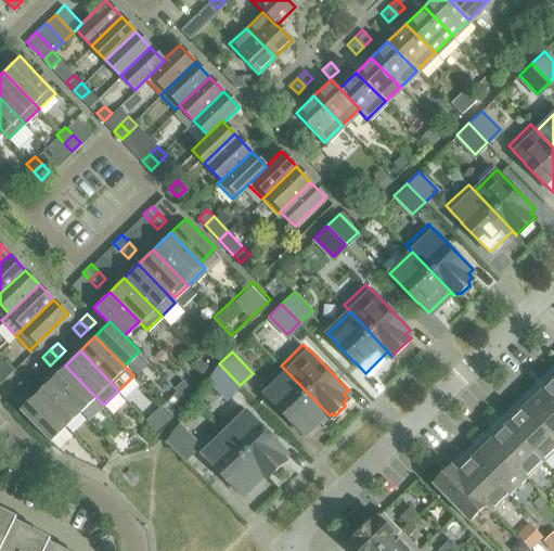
[(240,385),(219,363),(218,364),(209,379),(227,397),(240,385)]
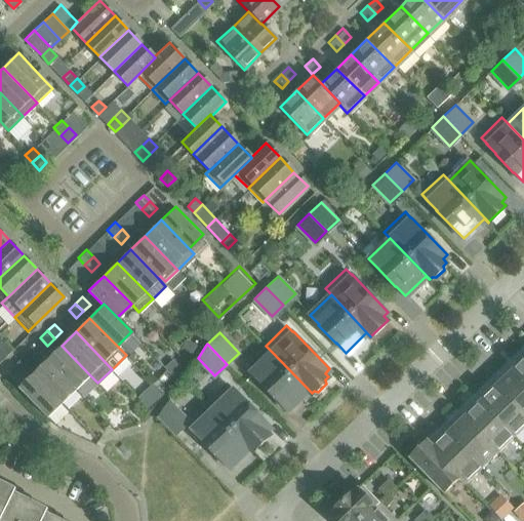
[(88,373),(62,346),(47,359),(74,388),(88,373)]
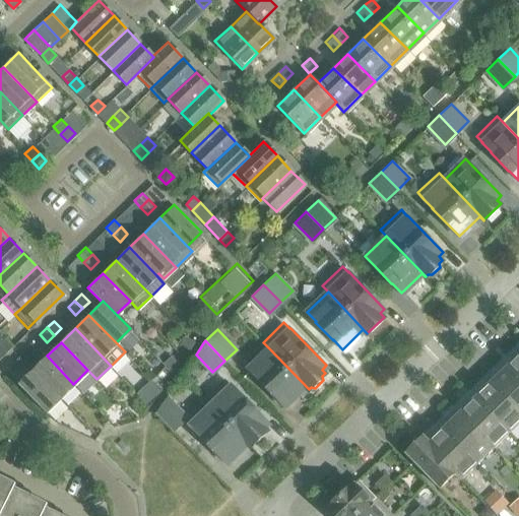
[(34,356),(25,348),(19,355),(26,363),(34,356)]
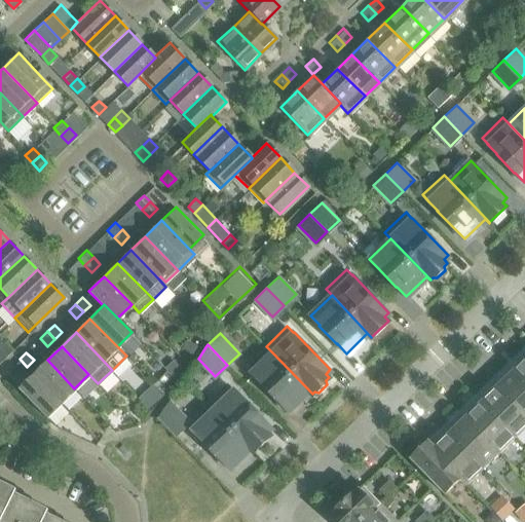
[(312,394),(272,352),(251,373),(260,382),(278,401),(288,410),(308,390),(311,395),(312,394)]
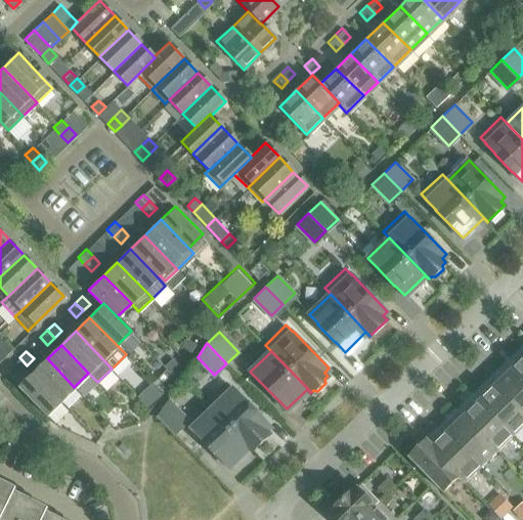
[(522,355),(510,367),(522,381),(522,355)]
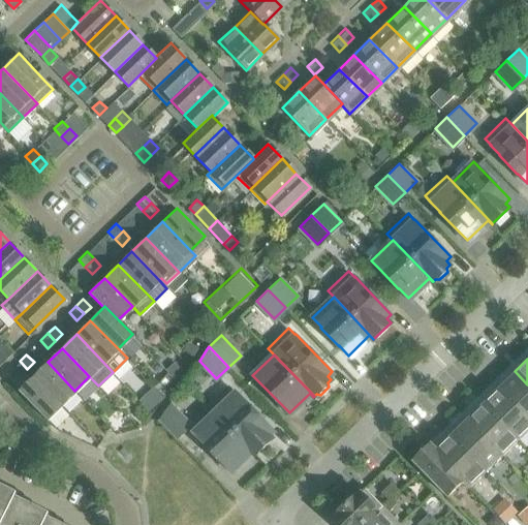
[(27,369),(20,361),(12,368),(20,376),(27,369)]
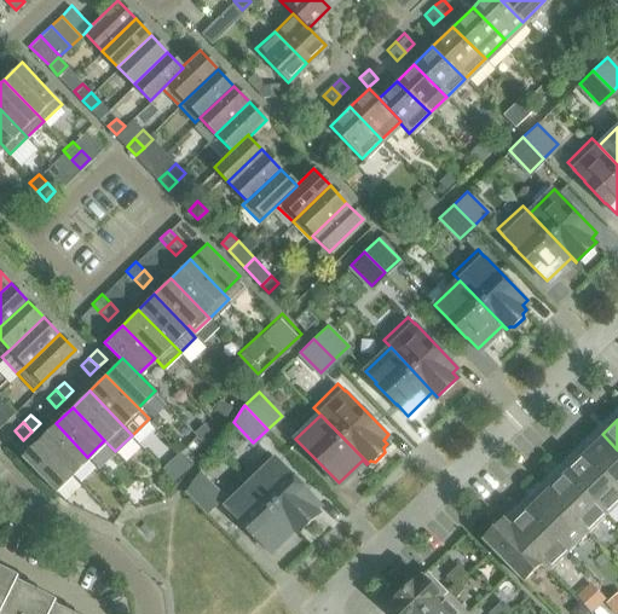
[(87,457),(56,423),(39,439),(71,473),(87,457)]
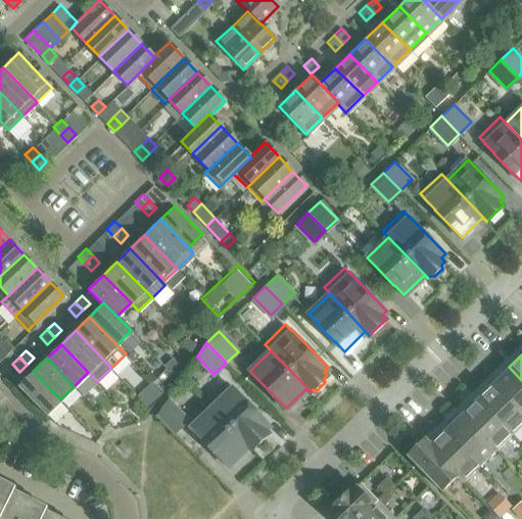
[(521,380),(509,367),(493,382),(521,412),(521,380)]
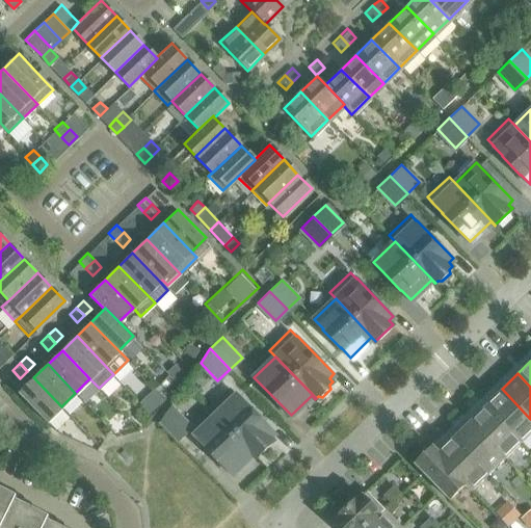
[(61,406),(33,377),(19,392),(47,421),(61,406)]
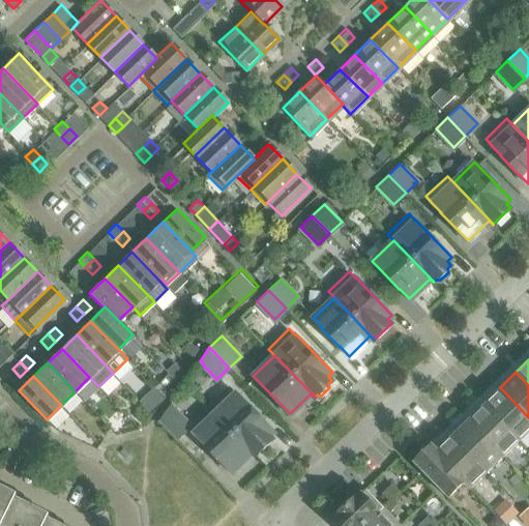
[(272,430),(236,392),(230,386),(209,406),(215,413),(255,455),(272,438),(268,434),(272,430)]
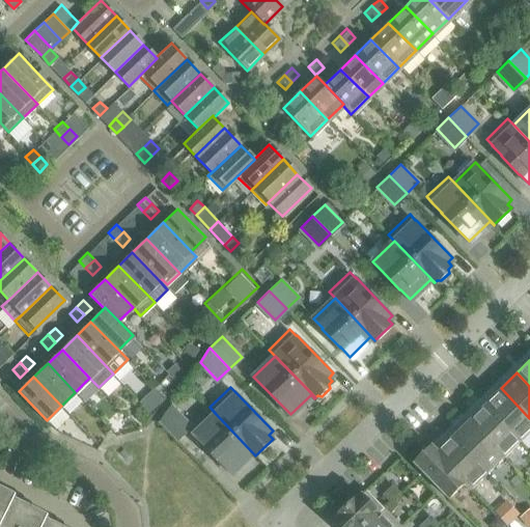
[(529,428),(529,418),(501,388),(484,405),(519,440),(529,428)]
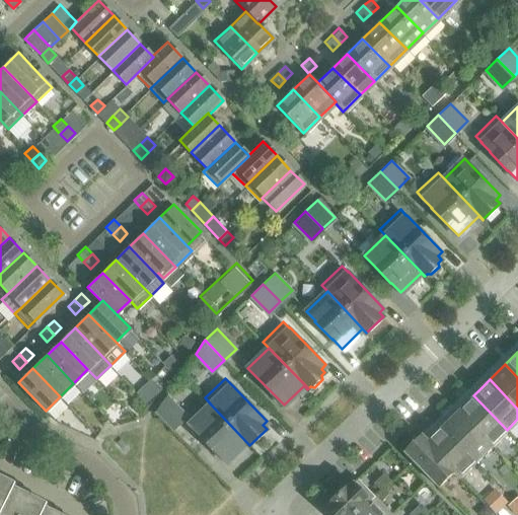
[(187,416),(167,395),(157,410),(173,428),(187,416)]
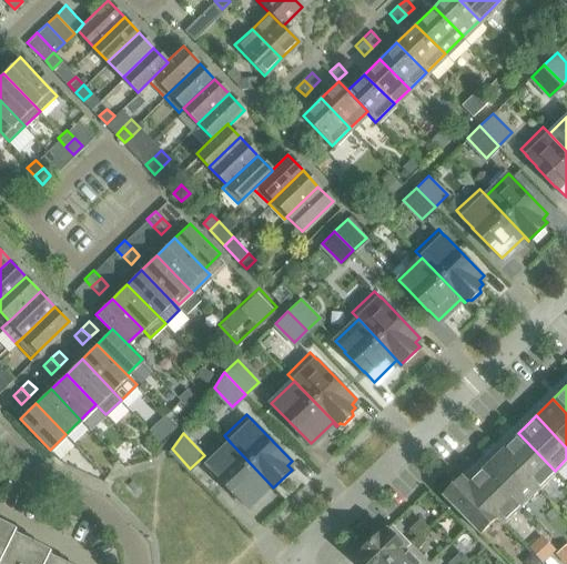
[(555,471),(518,433),(502,450),(538,487),(555,471)]
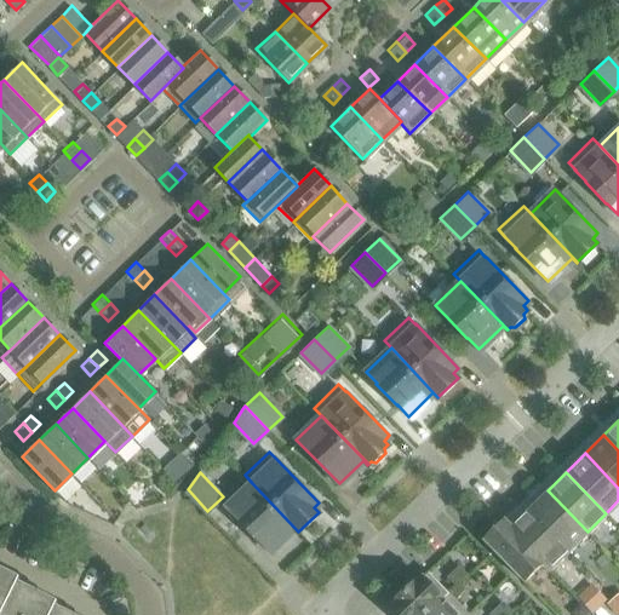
[(298,532),(252,483),(227,506),(238,518),(236,518),(258,540),(269,551),(293,527),(298,532)]
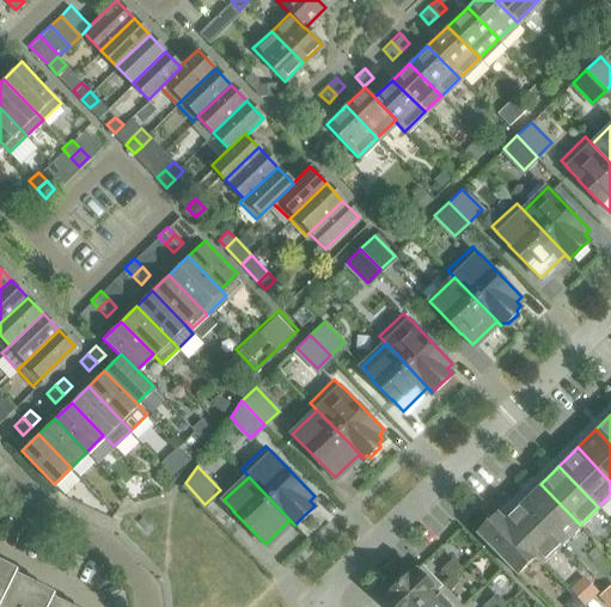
[(580,525),(541,484),(521,501),(562,543),(580,525)]
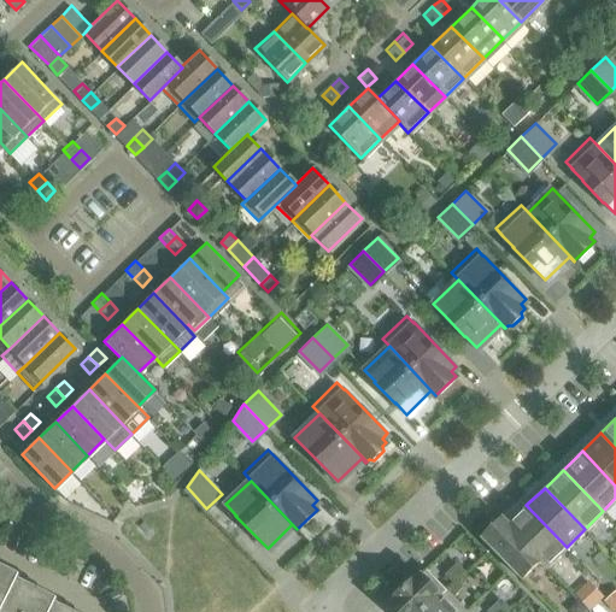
[(567,547),(526,505),(509,523),(502,515),(500,516),(547,565),(567,547)]
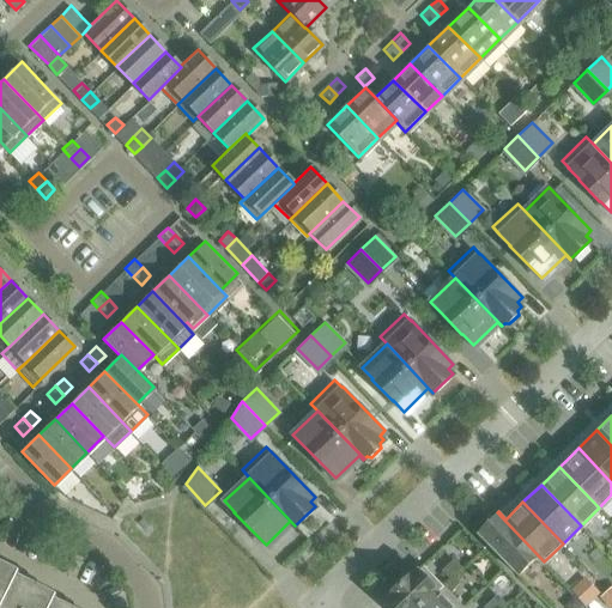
[(544,561),(497,512),(478,532),(517,573),(535,555),(543,563),(544,561)]
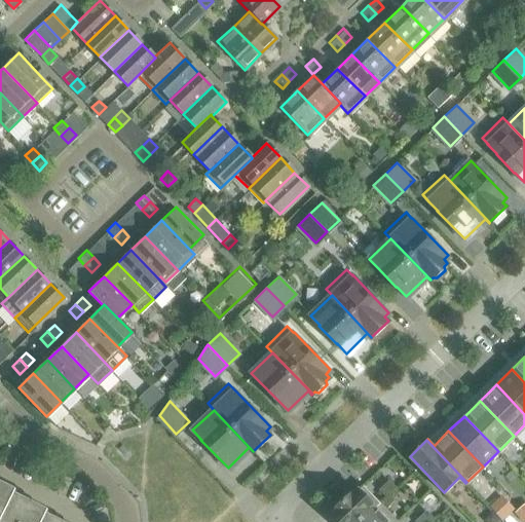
[(413,469),(406,460),(401,465),(409,474),(413,469)]
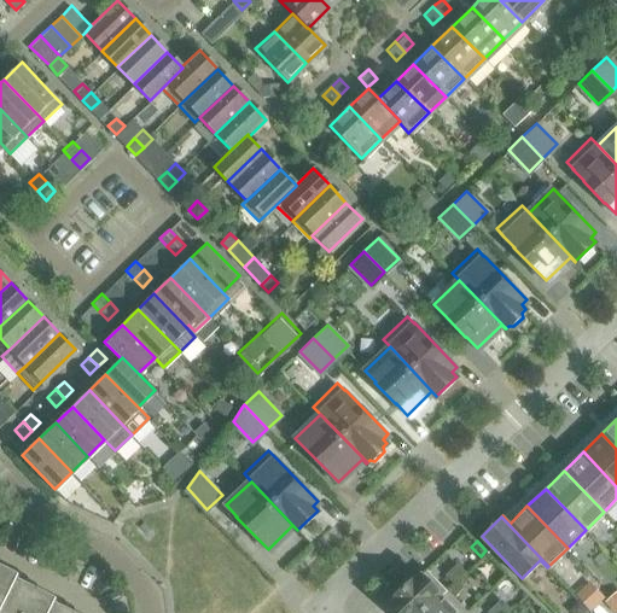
[(457,561),(444,572),(453,582),(465,570),(457,561)]
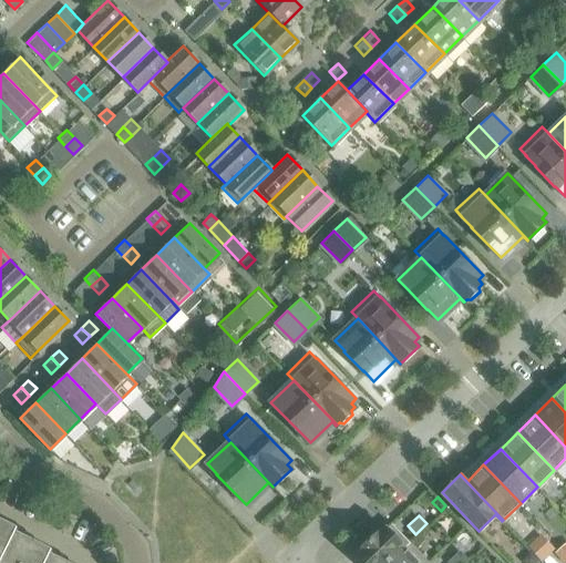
[(387,562),(410,541),(390,520),(354,555),(358,559),(358,562),(387,562)]
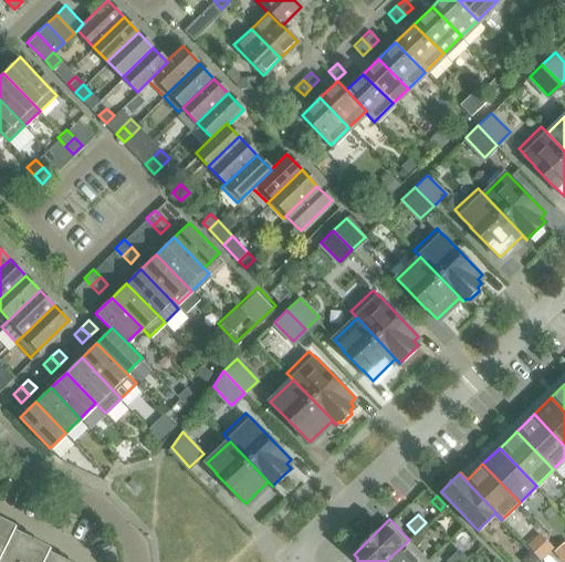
[(415,544),(424,537),(419,531),(410,539),(415,544)]
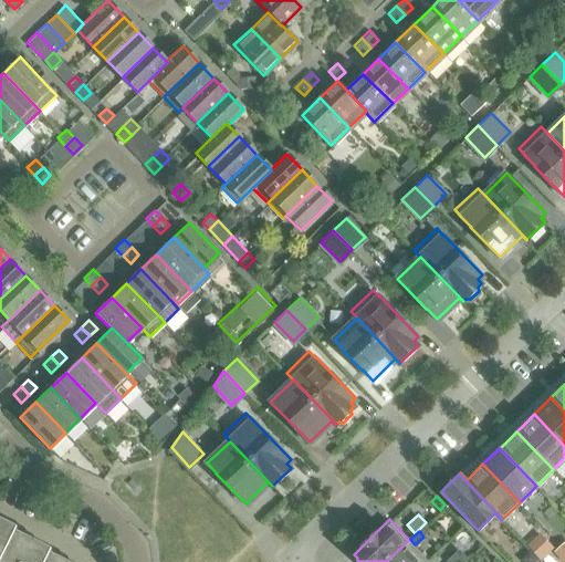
[(0,561),(46,561),(0,538),(0,561)]
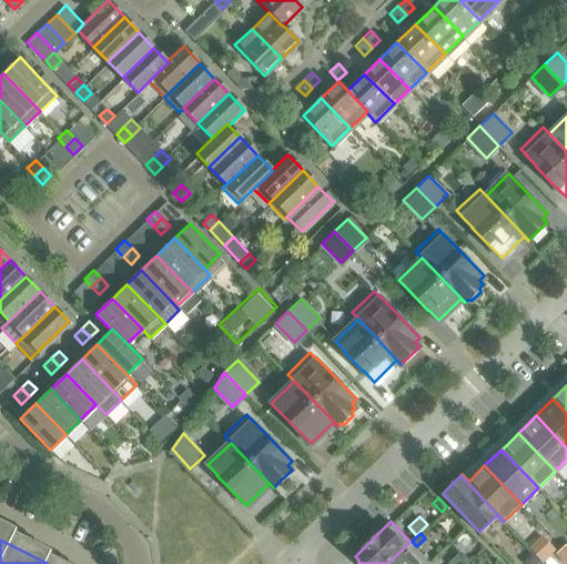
[(425,563),(429,561),(411,542),(387,563),(425,563)]
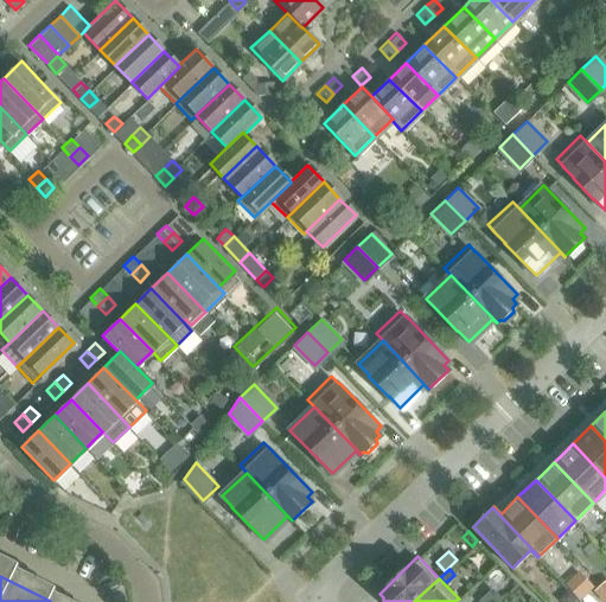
[(605,600),(605,588),(600,582),(594,588),(605,601),(605,600)]
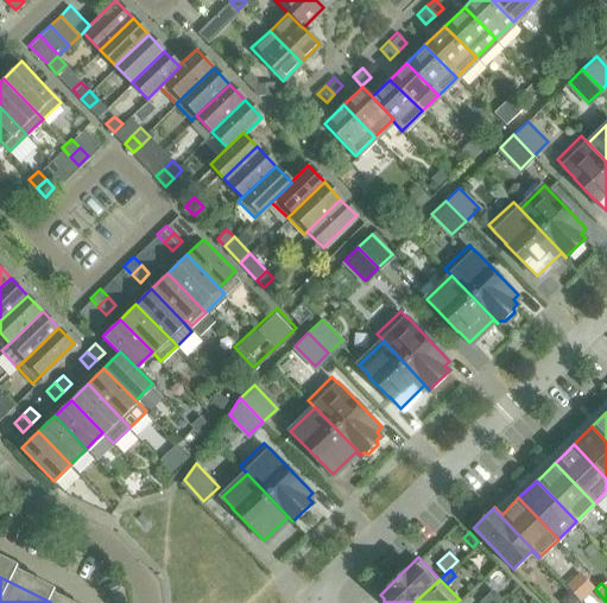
[(570,589),(563,596),(563,597),(568,602),(569,602),(577,596),(570,589)]
